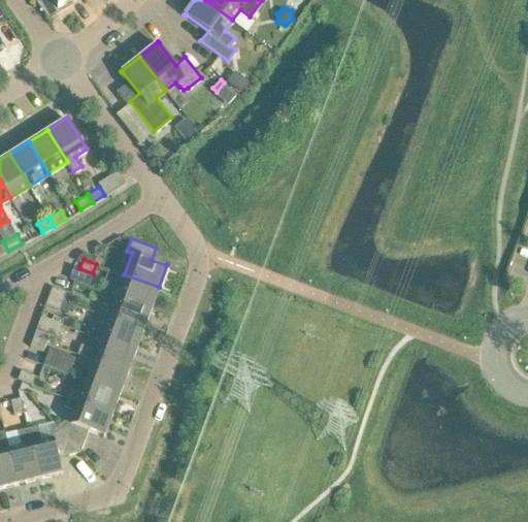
[(124,274),(116,295),(151,308),(159,287),(124,274)]
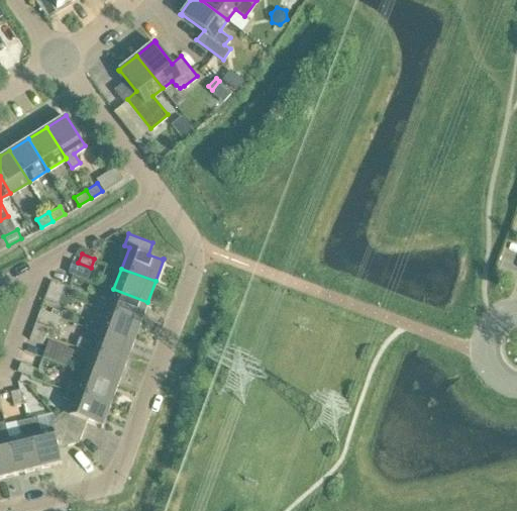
[(50,279),(47,288),(61,293),(64,284),(50,279)]
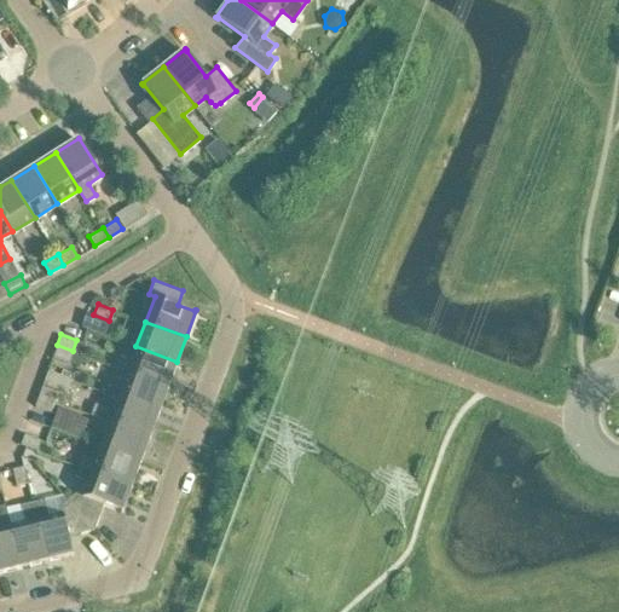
[(73,351),(57,345),(53,354),(69,361),(73,351)]
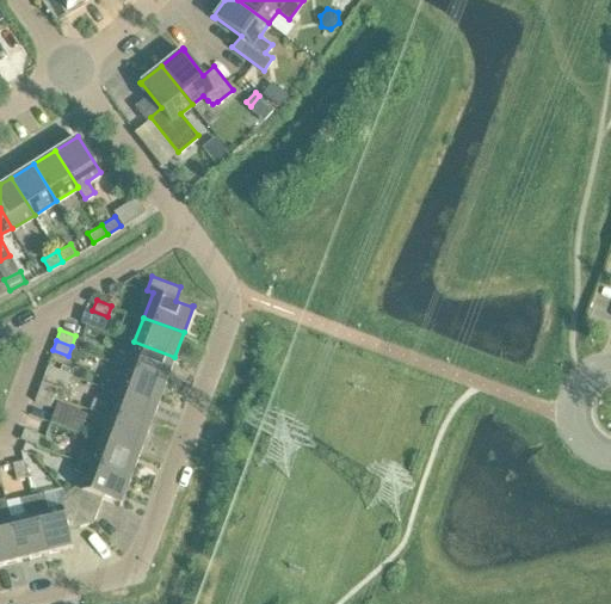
[(134,341),(125,365),(166,381),(174,357),(134,341)]
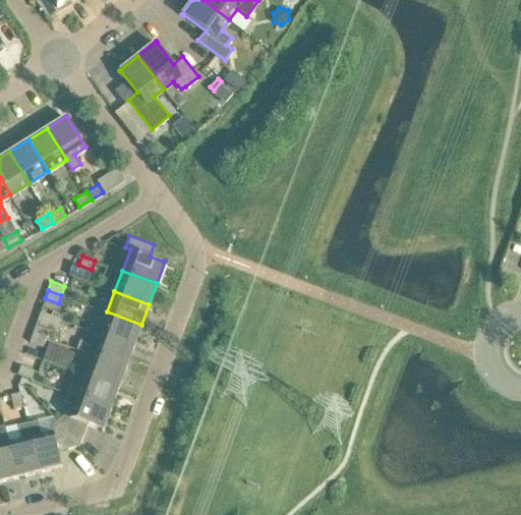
[(107,311),(99,332),(133,345),(141,325),(107,311)]
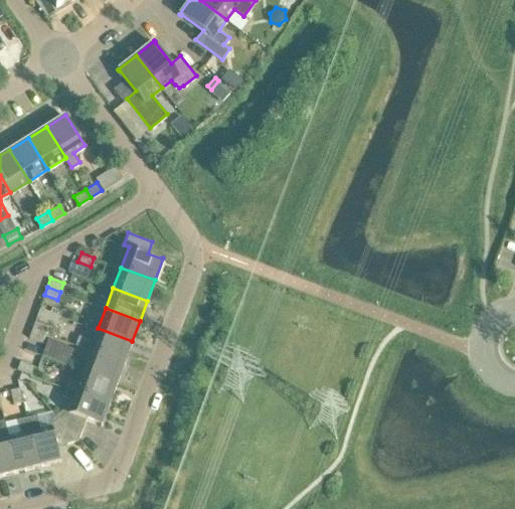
[(35,319),(32,328),(45,332),(48,324),(35,319)]
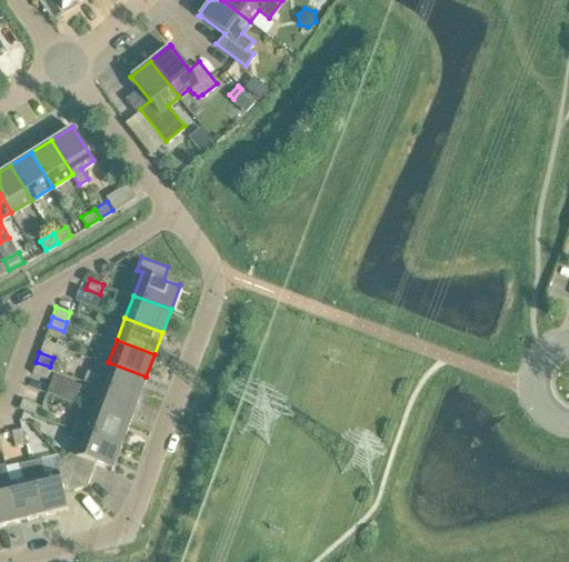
[(50,367),(36,362),(32,371),(47,377),(50,367)]
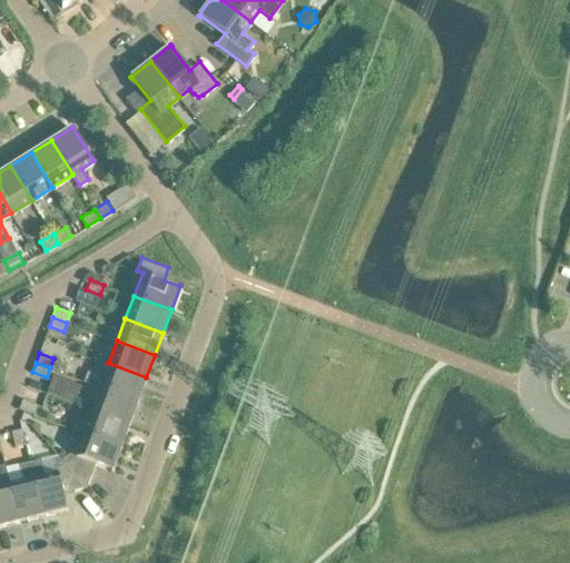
[(84,379),(100,386),(138,399),(146,377),(108,363),(104,376),(87,369),(84,379)]
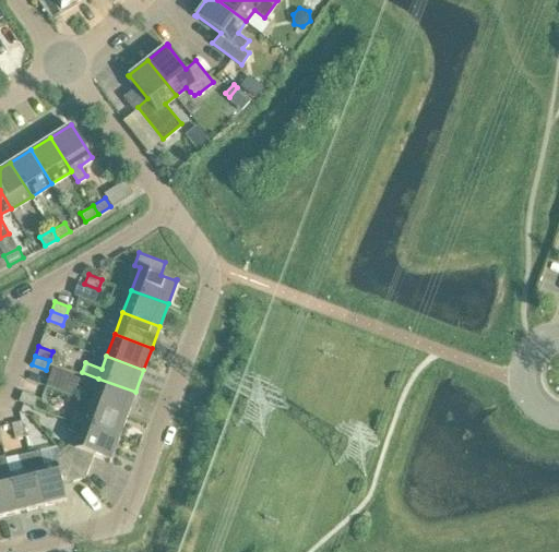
[(79,376),(52,367),(46,384),(72,394),(79,376)]
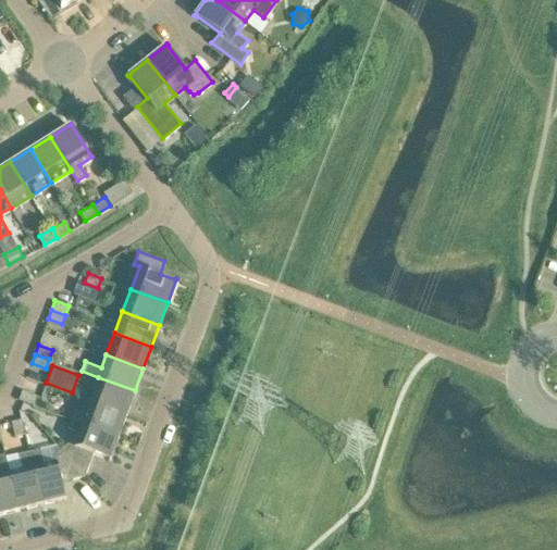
[(98,377),(89,399),(126,412),(135,390),(98,377)]
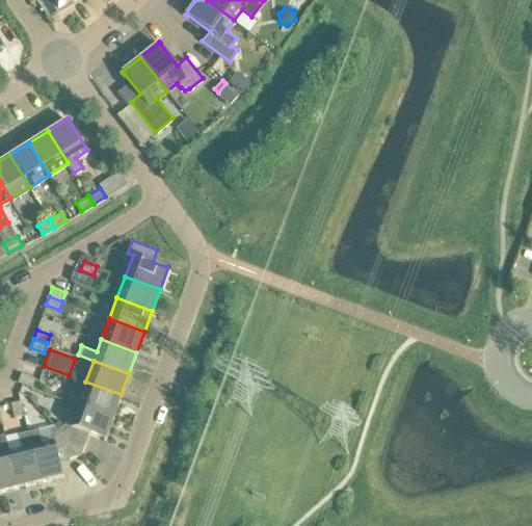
[(18,380),(31,386),(34,376),(21,371),(18,380)]
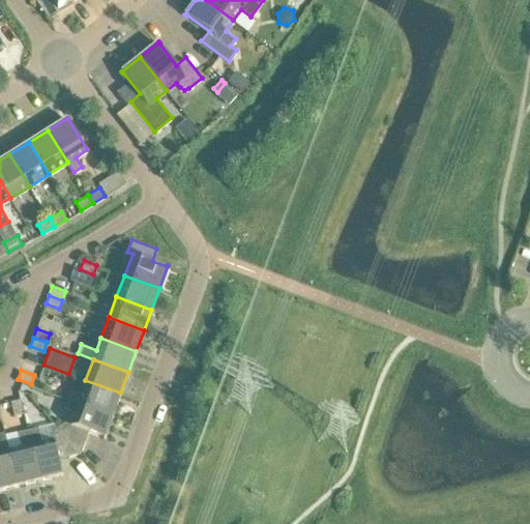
[(70,388),(67,397),(113,414),(120,393),(85,380),(81,393),(70,388)]
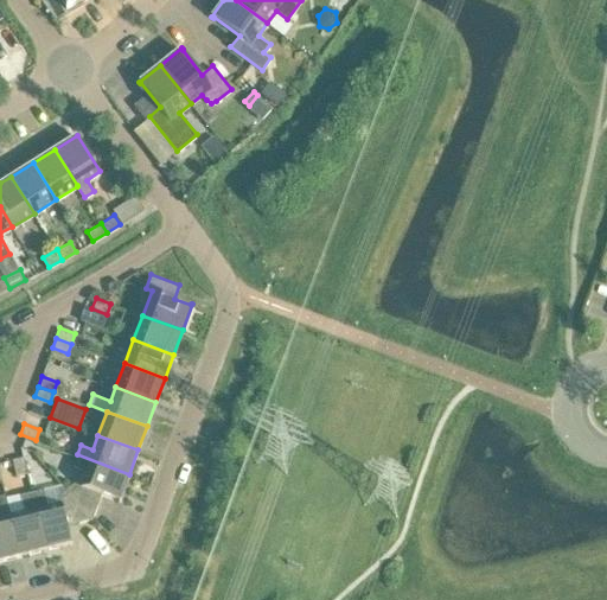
[(74,482),(66,489),(93,517),(102,492),(117,499),(117,500),(119,500),(129,474),(77,454),(72,465),(85,470),(80,484),(74,482)]
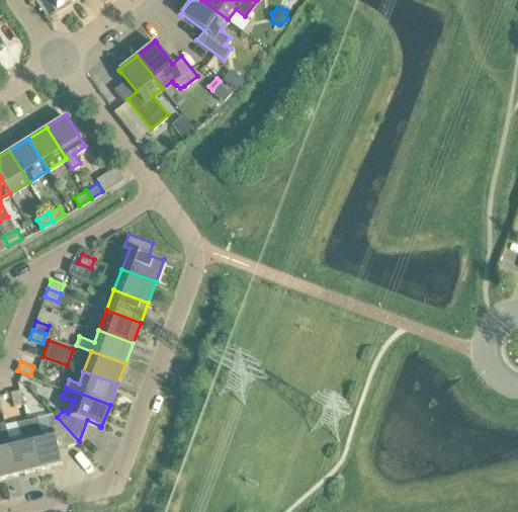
[(23,403),(19,389),(10,391),(14,405),(23,403)]
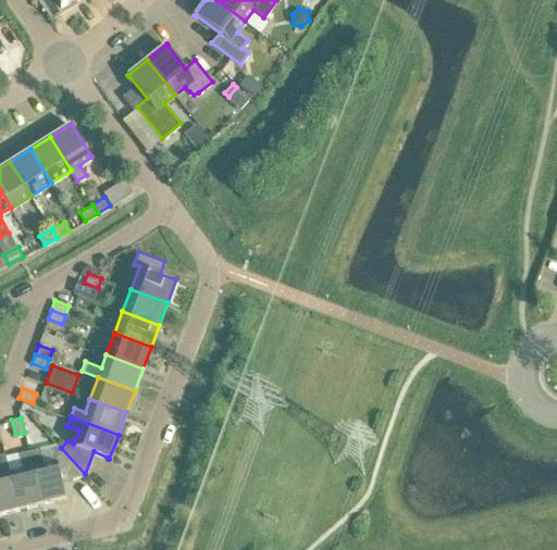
[(40,448),(28,450),(41,502),(66,497),(66,496),(65,496),(61,479),(85,474),(61,448),(54,453),(56,459),(44,462),(40,448)]
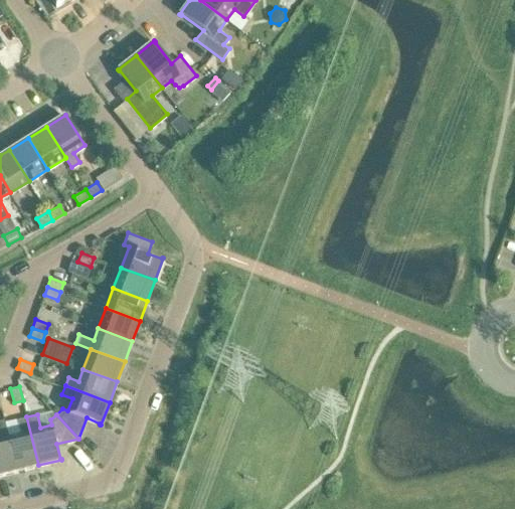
[(21,432),(8,435),(17,470),(38,465),(26,416),(17,418),(21,432)]
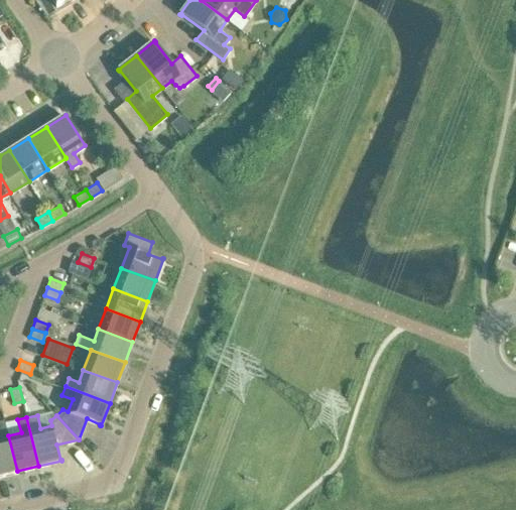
[(0,475),(17,471),(8,435),(5,419),(0,420),(0,475)]
